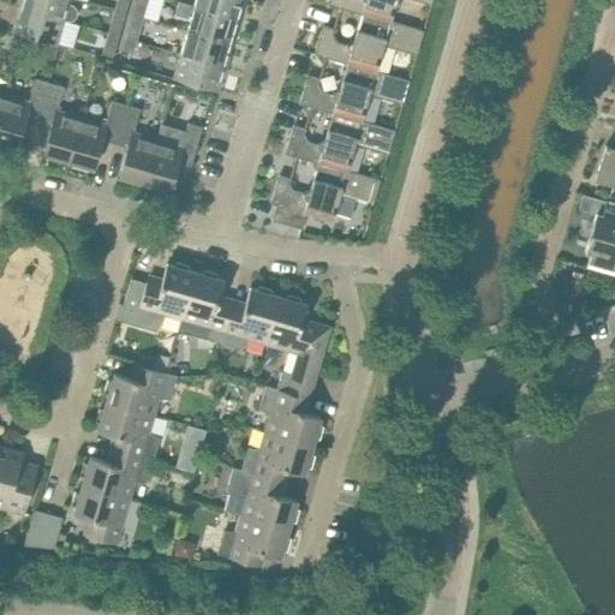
[(69,0),(21,0),(19,7),(64,21),(67,22),(73,21),(77,17),(78,12),(77,9),(73,5),(69,4),(69,0)]
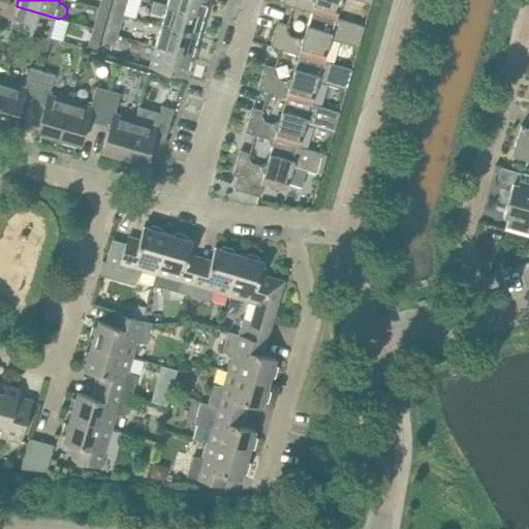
[(101,0),(99,8),(107,10),(111,0),(101,0)]
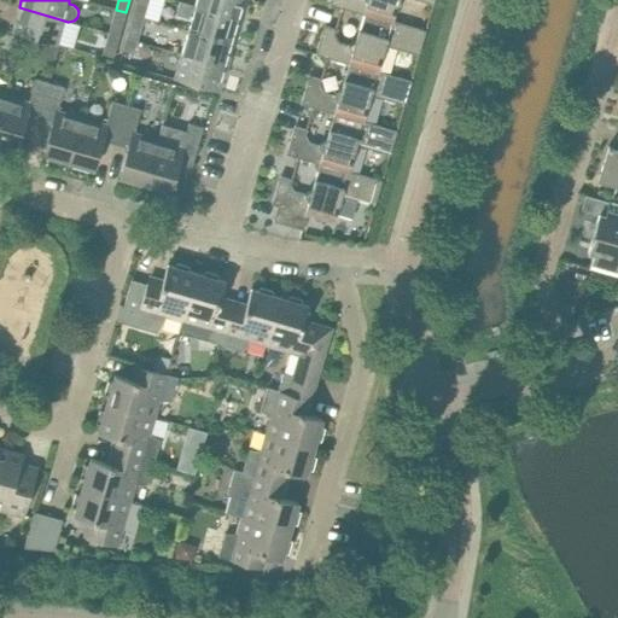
[(144,17),(147,0),(136,0),(133,15),(144,17)]
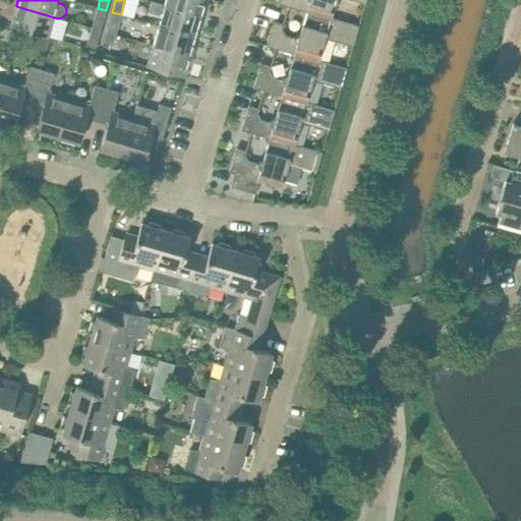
[(201,16),(207,0),(165,0),(164,5),(201,16)]
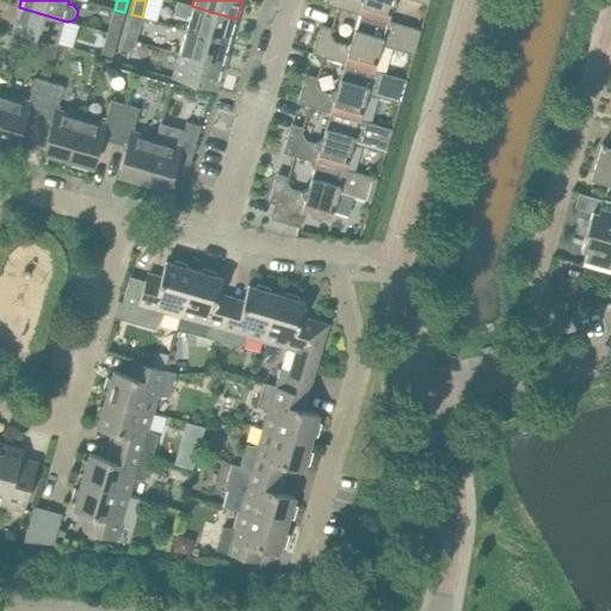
[(394,0),(413,0),(429,5),(430,0),(328,0),(332,6),(359,13),(388,22),(388,20),(394,0)]
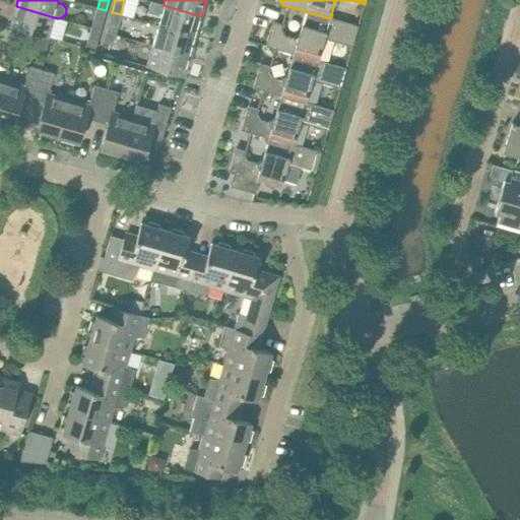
[(201,16),(164,5),(151,2),(147,14),(160,18),(158,25),(196,37),(201,16)]
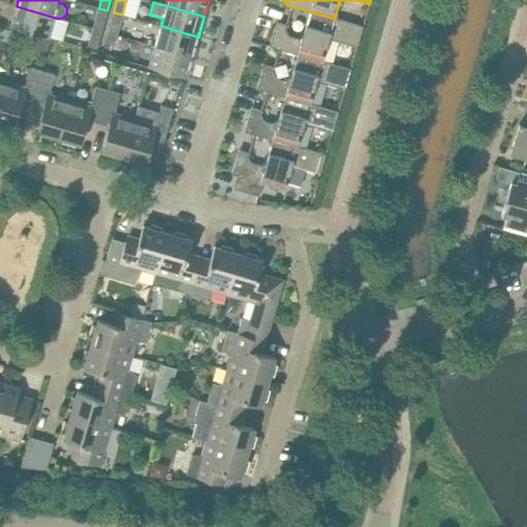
[(55,18),(16,6),(10,27),(48,38),(55,18)]
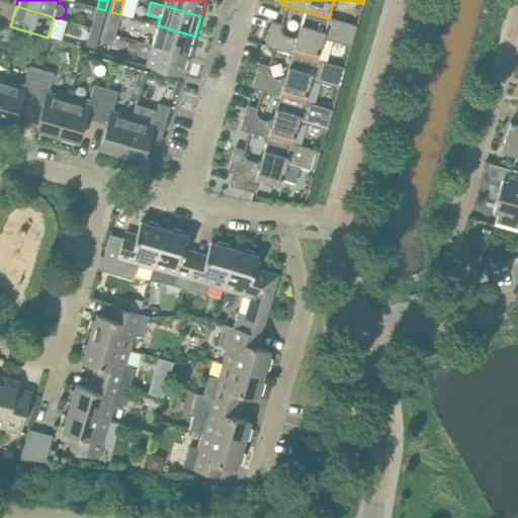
[(102,20),(105,10),(97,8),(94,18),(102,20)]
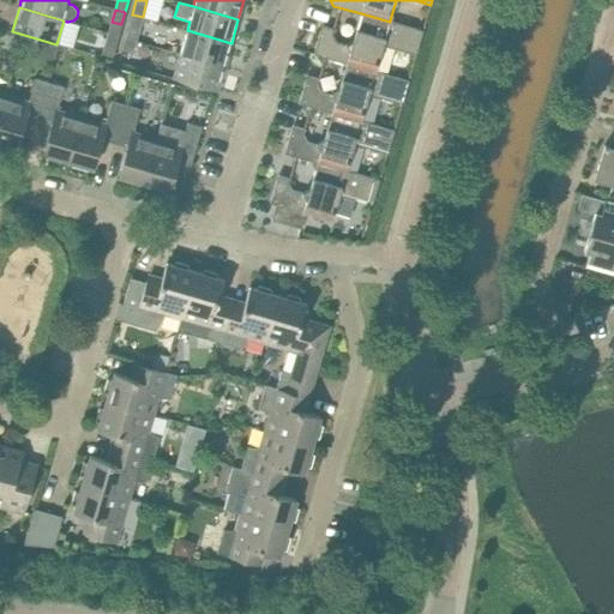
[(384,44),(416,54),(423,30),(390,20),(390,22),(361,13),(353,40),(345,44),(336,41),(332,34),(320,30),(314,48),(319,55),(345,64),(347,62),(375,71),(384,44)]
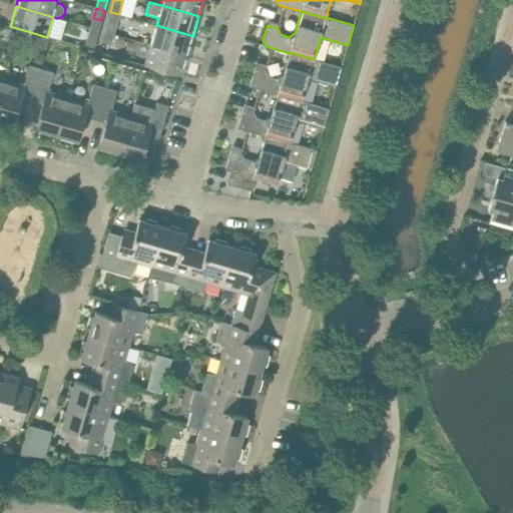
[(113,34),(119,14),(110,12),(104,32),(113,34)]
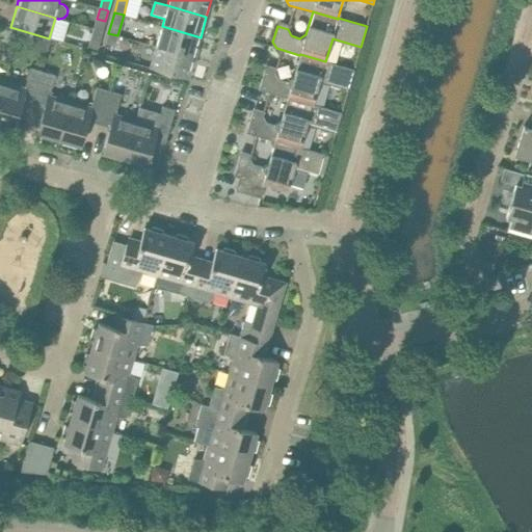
[(194,57),(201,37),(162,26),(156,47),(194,57)]
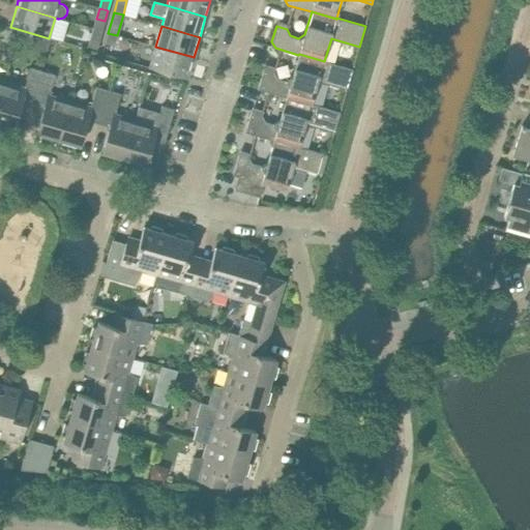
[(93,28),(90,39),(99,41),(101,31),(93,28)]
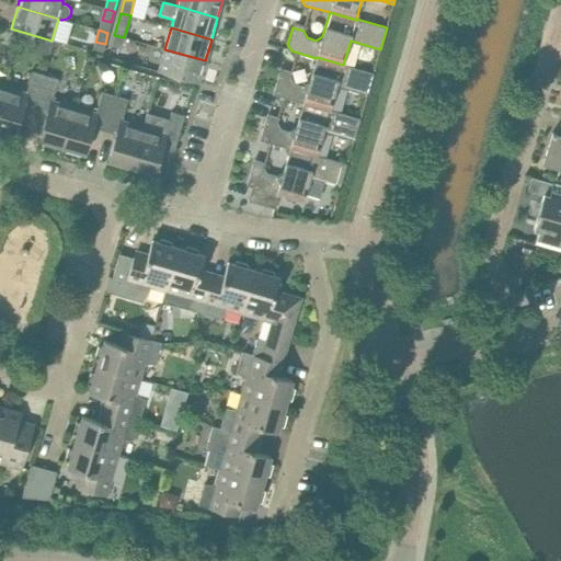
[(121,48),(124,37),(114,35),(111,46),(121,48)]
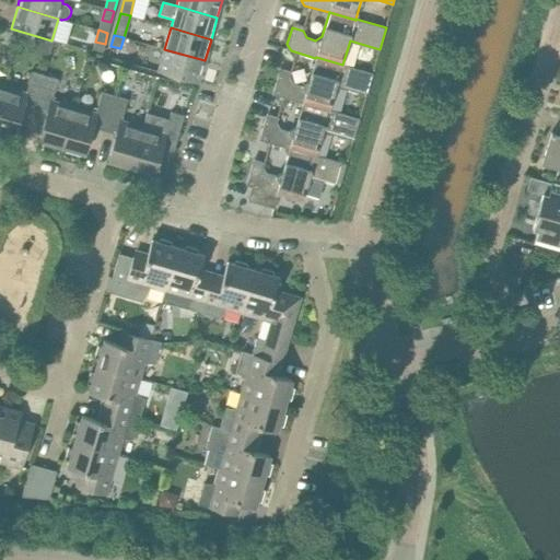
[(198,83),(205,60),(164,49),(158,71),(198,83)]
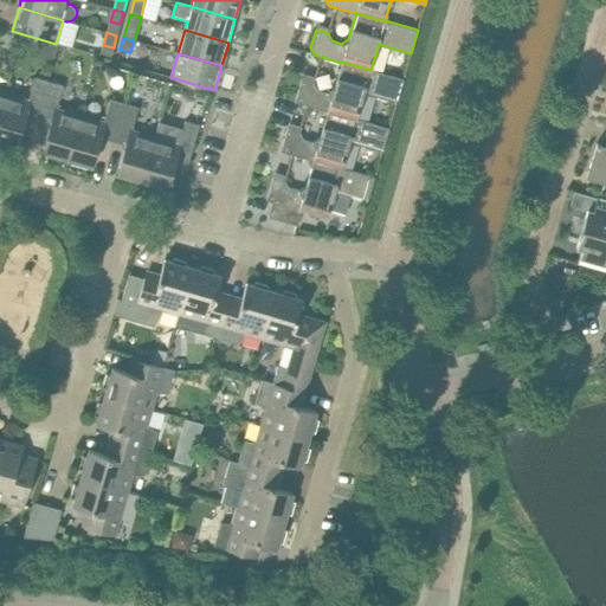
[(363,94),(397,103),(404,79),(371,70),(342,62),(341,63),(334,89),(327,92),(317,90),(314,83),(302,79),(296,97),(301,103),(327,111),(328,111),(356,120),(356,118),(363,94)]
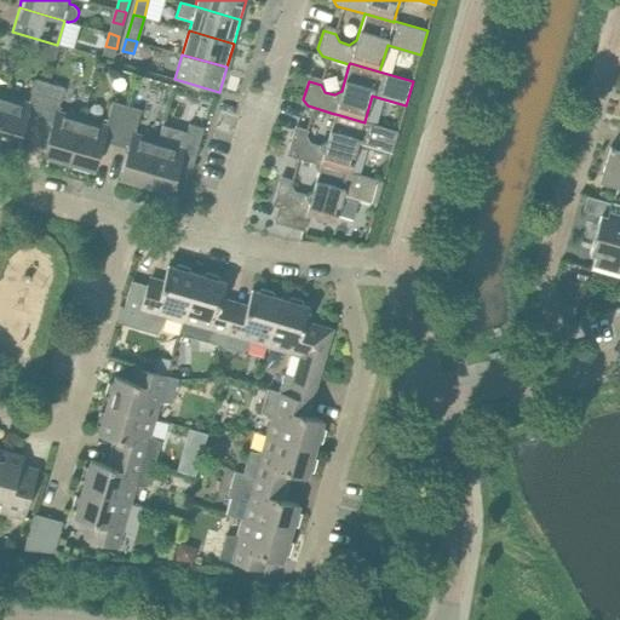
[(26,119),(39,122),(50,84),(35,79),(29,103),(5,96),(0,112),(0,142),(17,148),(26,119)]
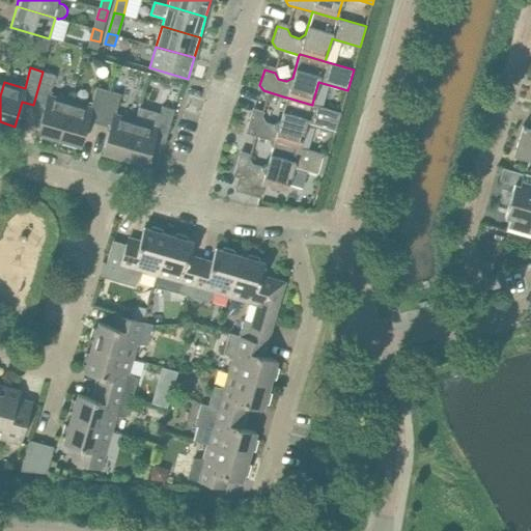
[(59,139),(70,101),(50,94),(55,75),(43,72),(33,105),(44,108),(37,133),(59,139)]
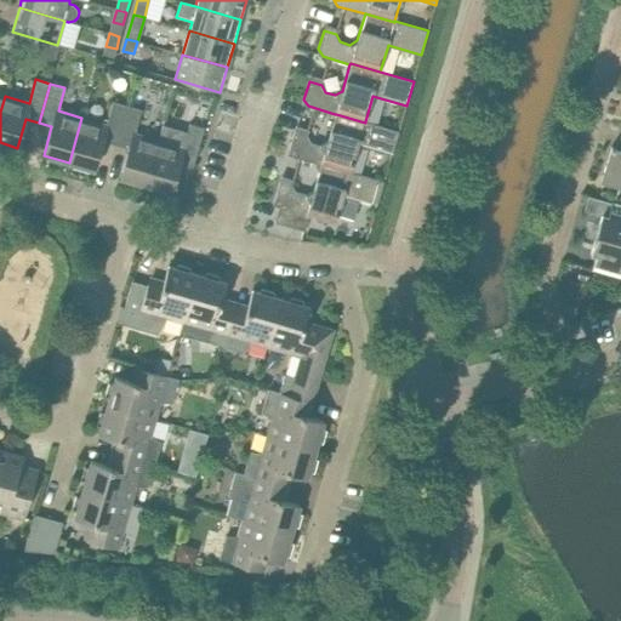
[(103,141),(115,146),(127,106),(113,102),(106,125),(81,118),(69,163),(95,170),(103,141)]
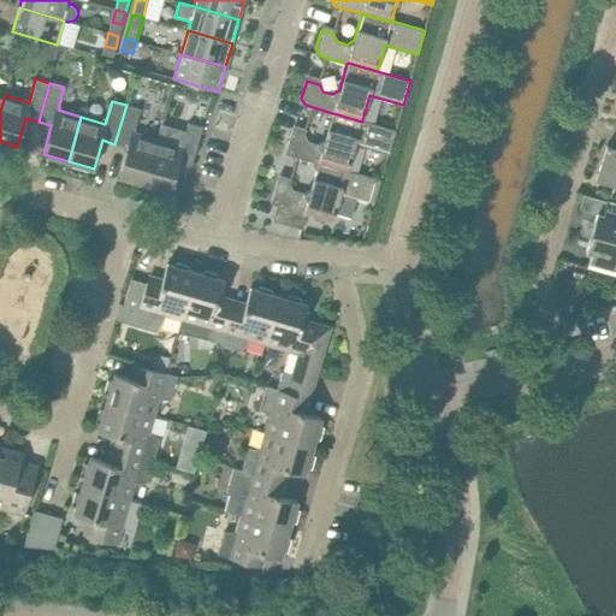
[(144,183),(158,138),(134,132),(141,110),(126,105),(114,144),(128,148),(119,176),(144,183)]
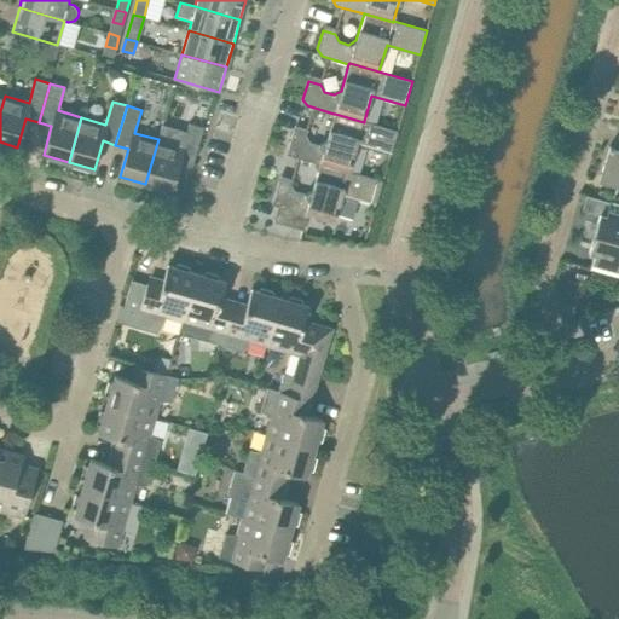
[(357,145),(391,155),(398,131),(364,121),(364,122),(335,114),(334,114),(327,140),(319,144),(310,142),(306,134),(293,131),(288,149),(291,156),(319,165),(320,163),(350,172),(357,145)]
